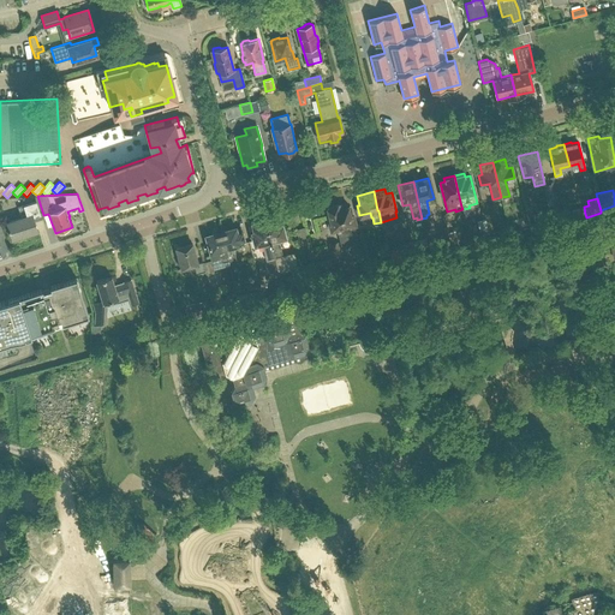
[(12,238),(37,230),(34,215),(41,213),(36,199),(18,206),(22,216),(7,221),(12,238)]
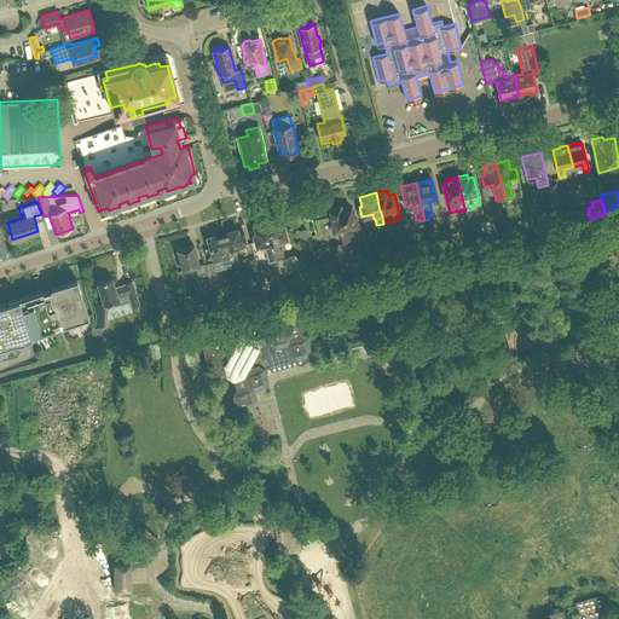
[(346,208),(345,203),(329,207),(329,209),(333,225),(340,224),(342,232),(340,233),(343,248),(354,246),(352,236),(358,233),(357,226),(354,215),(352,215),(350,207),(346,208)]
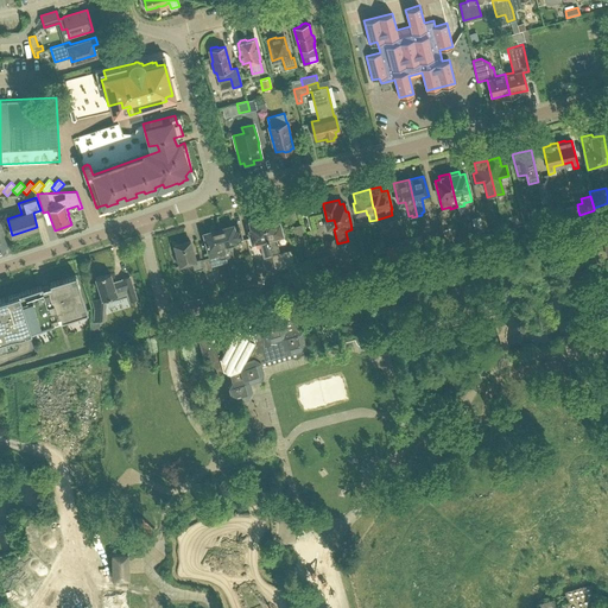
[(578,211),(567,215),(565,211),(556,214),(553,203),(550,204),(551,207),(555,221),(580,215),(578,211)]
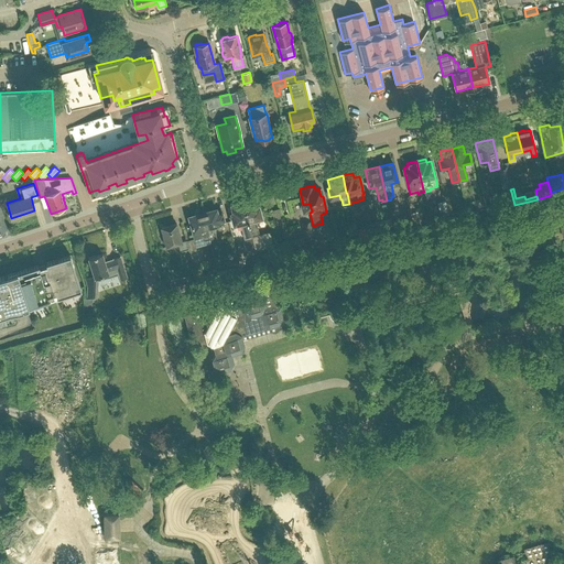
[(511,192),(510,190),(499,192),(499,193),(496,193),(498,203),(485,205),(487,213),(514,205),(511,192)]
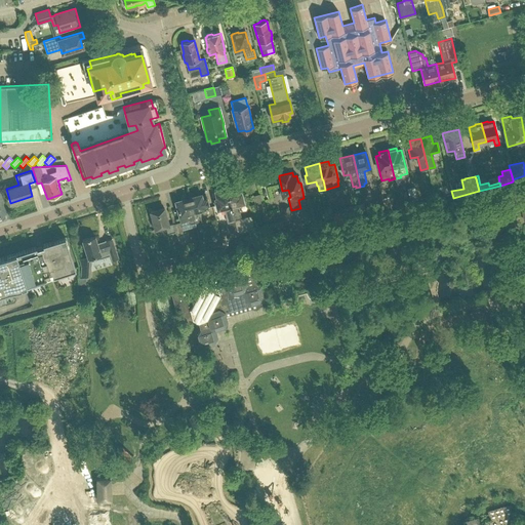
[(498,176),(487,178),(488,183),(489,186),(499,183),(498,176)]
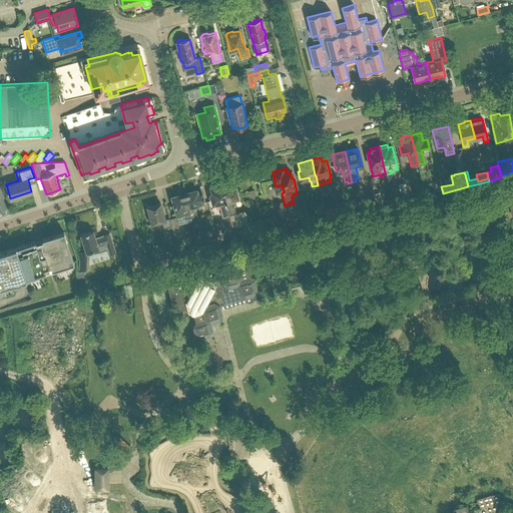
[(220,182),(228,214),(228,216),(234,218),(235,214),(231,198),(237,197),(234,187),(232,187),(231,179),(220,182)]
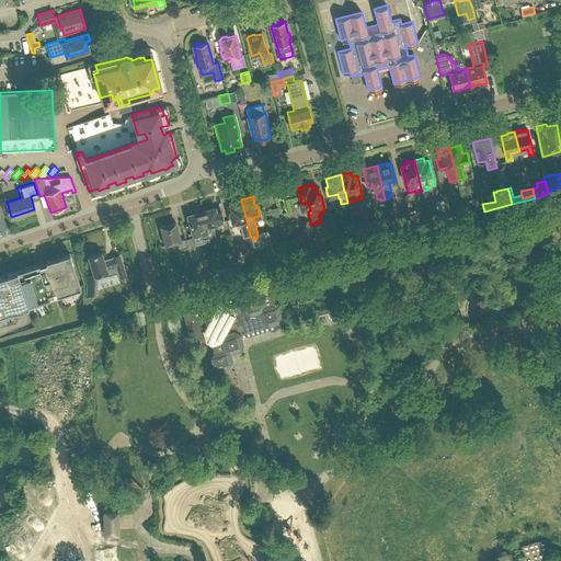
[(242,237),(250,235),(241,199),(229,203),(231,210),(229,212),(232,222),(239,221),(242,237)]
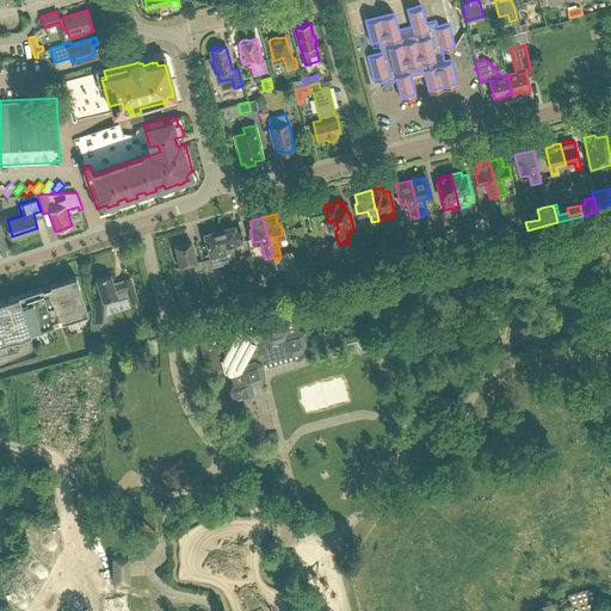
[(501,236),(507,234),(504,221),(499,222),(494,223),(498,236),(501,235),(501,236)]
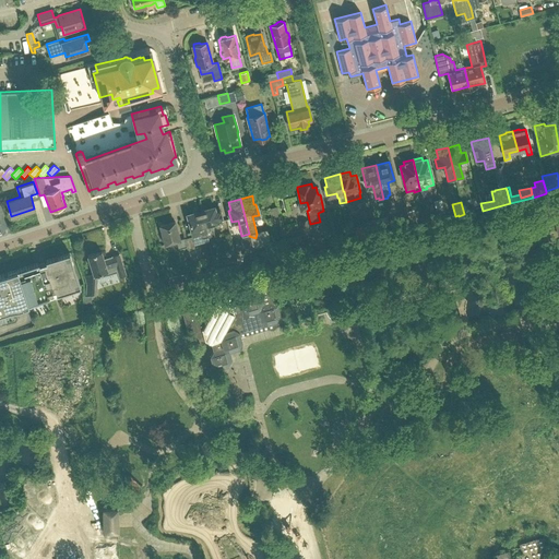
[(205,224),(209,224),(222,219),(218,206),(214,207),(213,206),(202,210),(205,224)]
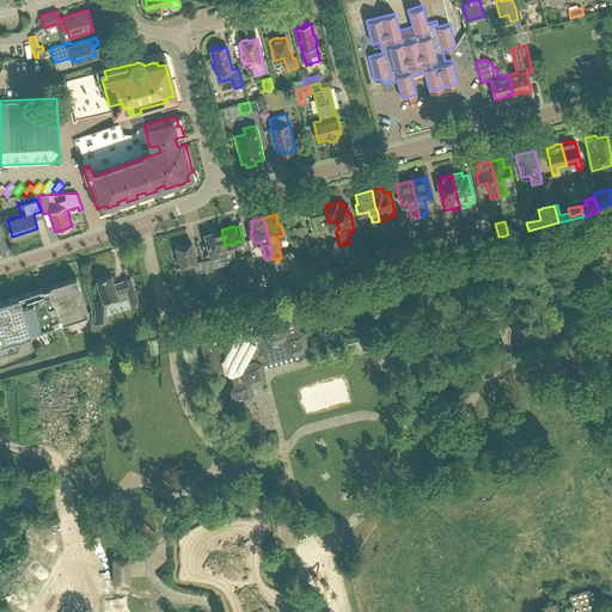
[(230,251),(228,245),(225,245),(221,230),(207,233),(204,237),(210,256),(219,254),(220,259),(226,258),(225,252),(230,251)]
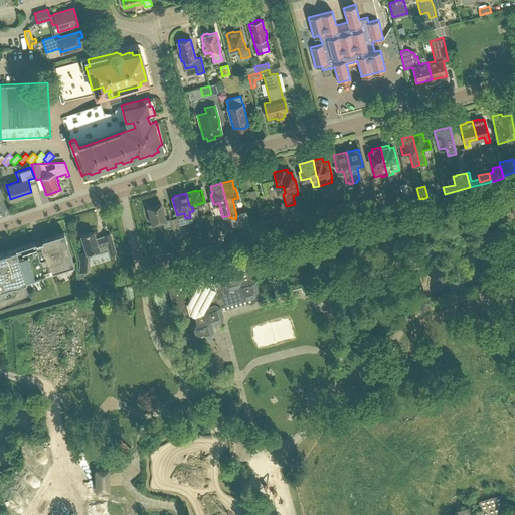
[(371,210),(377,209),(374,197),(368,199),(371,210)]
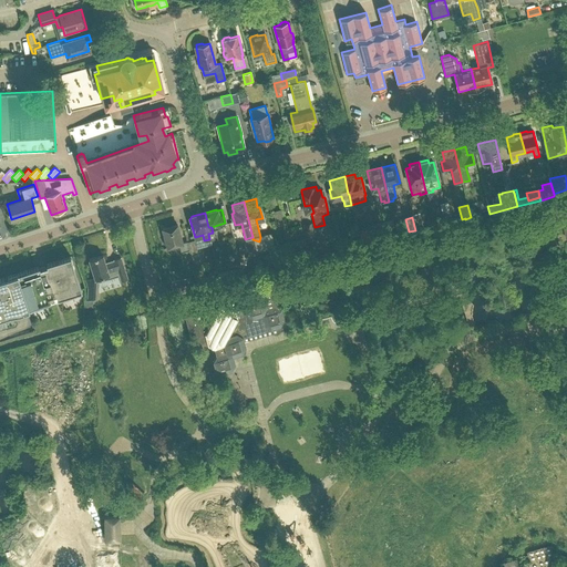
[(306,237),(313,235),(311,223),(302,224),(306,237)]
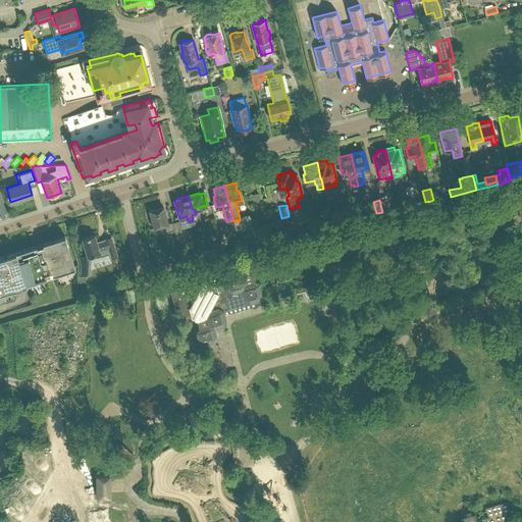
[(174,230),(172,222),(171,222),(171,221),(167,223),(163,206),(149,210),(149,211),(148,212),(150,220),(152,220),(153,227),(164,224),(166,232),(173,230),(174,230)]
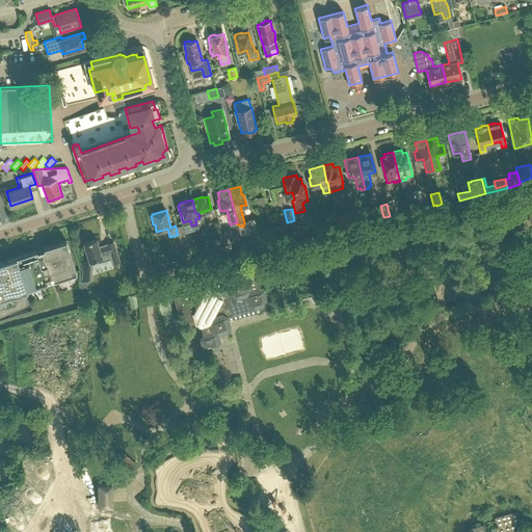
[(369,210),(352,214),(355,223),(355,225),(362,223),(379,219),(377,212),(370,214),(369,210)]
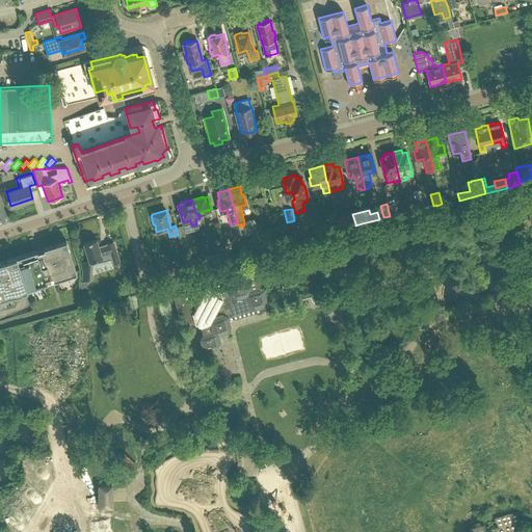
[(355,223),(352,214),(352,211),(335,215),(339,228),(355,223)]
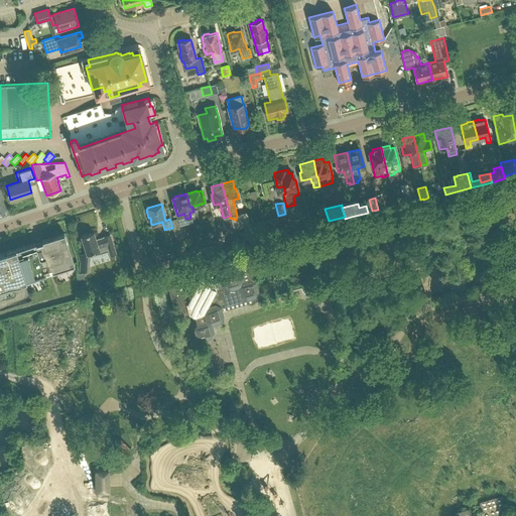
[(261,238),(267,236),(264,222),(257,224),(261,238)]
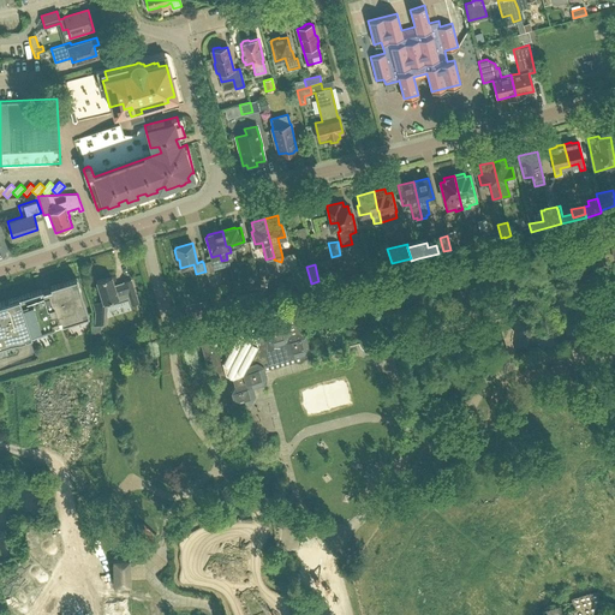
[(114,285),(112,275),(95,280),(102,300),(93,303),(95,311),(95,324),(106,324),(106,316),(106,305),(129,298),(129,300),(130,305),(138,303),(131,279),(123,281),(124,282),(114,285)]
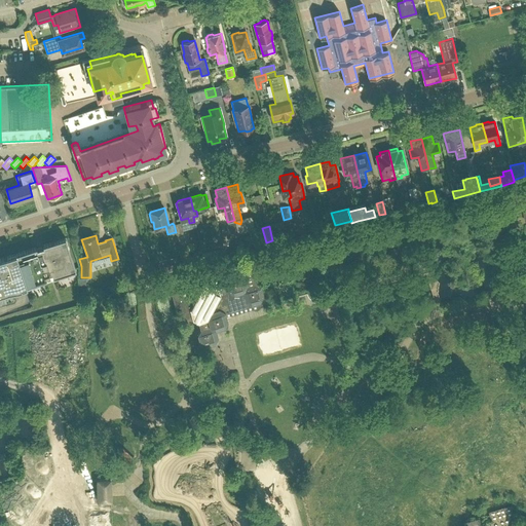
[(37,249),(36,247),(0,258),(0,299),(1,299),(0,296),(0,293),(6,292),(6,293),(7,292),(5,287),(15,284),(16,288),(25,285),(26,287),(27,286),(27,284),(35,280),(34,277),(43,274),(45,279),(46,279),(46,278),(52,276),(52,277),(54,276),(52,271),(62,268),(63,272),(74,268),(75,272),(76,272),(65,237),(42,245),(43,247),(37,249)]
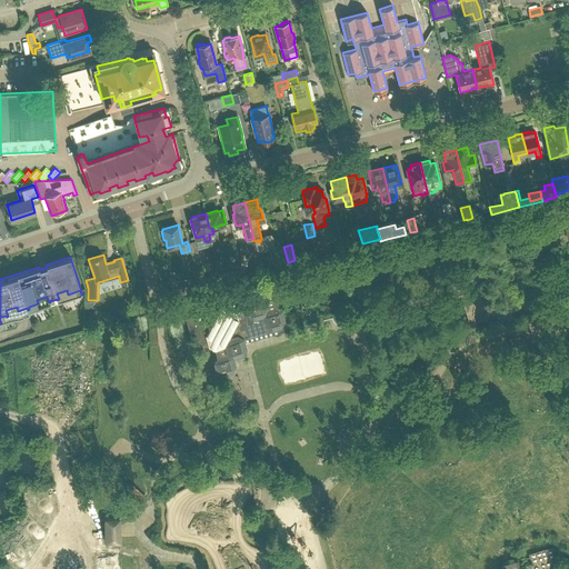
[(217,356),(213,362),(216,372),(217,372),(222,376),(230,373),(232,373),(236,367),(233,357),(239,356),(242,355),(247,348),(245,342),(243,339),(272,331),(272,335),(283,331),(282,328),(286,321),(283,311),(280,310),(281,307),(281,303),(333,289),(333,290),(372,280),(368,266),(332,276),(277,292),(228,306),(219,309),(216,315),(207,318),(200,315),(186,318),(189,329),(190,332),(193,346),(193,348),(198,347),(199,346),(209,343),(213,346),(217,356)]
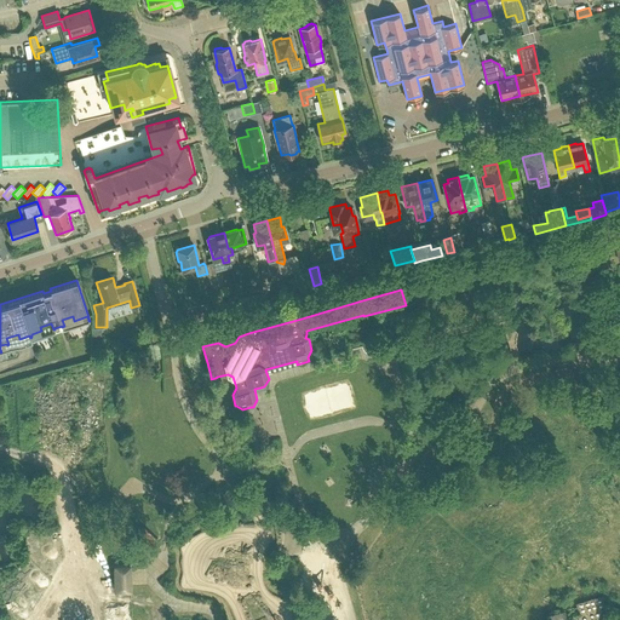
[(237,313),(245,309),(252,306),(248,299),(235,304),(237,313)]
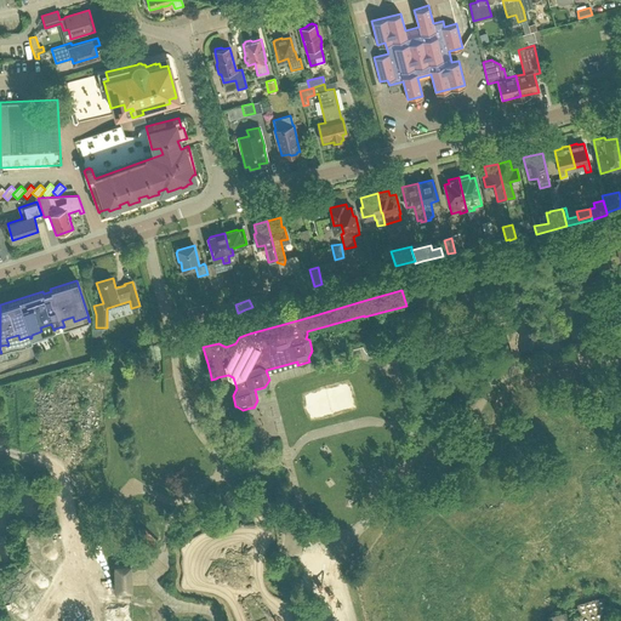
[(189,323),(210,318),(206,303),(186,308),(189,323)]
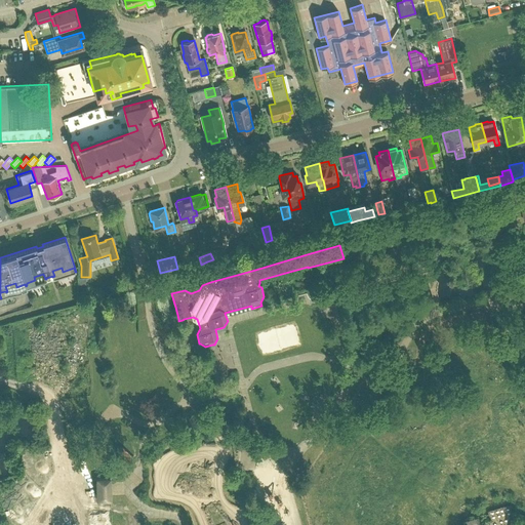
[(28,516),(18,517),(19,524),(30,522),(28,516)]
